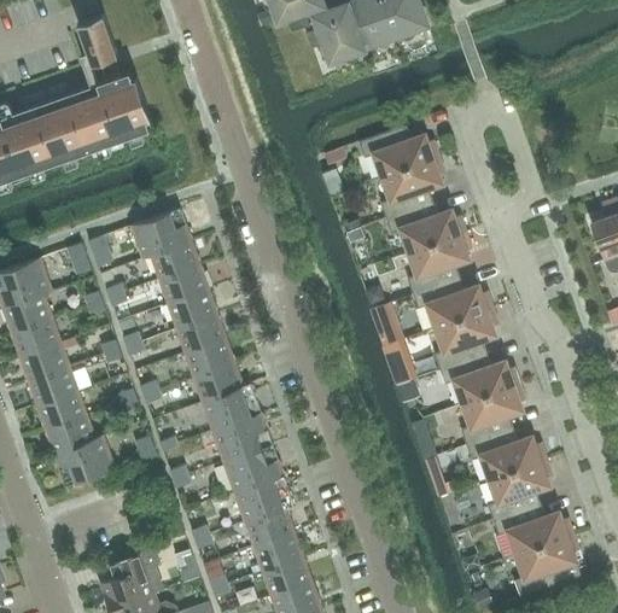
[(270,0),(279,22),(289,18),(293,30),(312,23),(308,12),(325,6),(322,0),(270,0)]
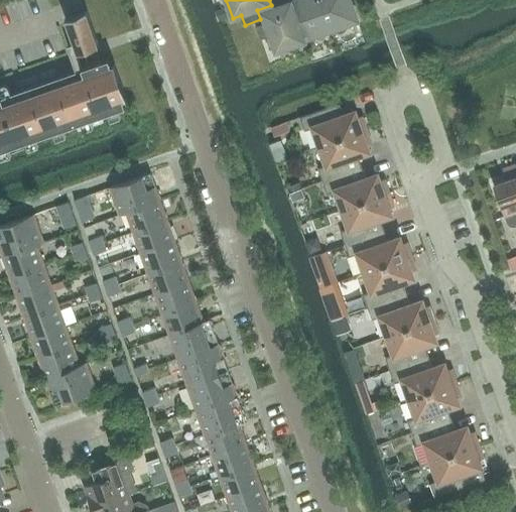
[(303,42),(330,32),(318,0),(300,0),(290,4),(303,42)]
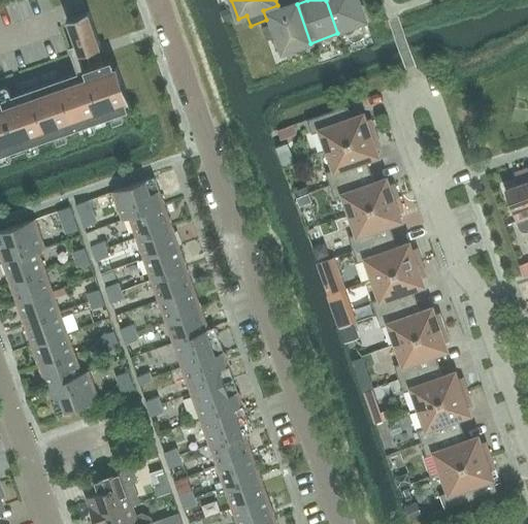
[(326,0),(337,33),(365,24),(357,0),(326,0)]
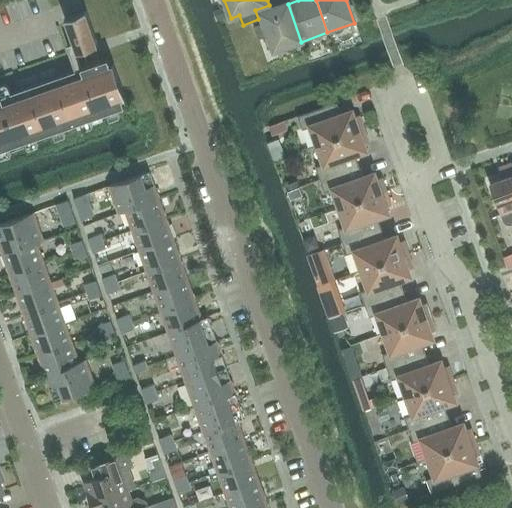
[(274,51),(301,42),(288,4),(261,13),(266,27),(254,31),(258,43),(270,39),(274,51)]
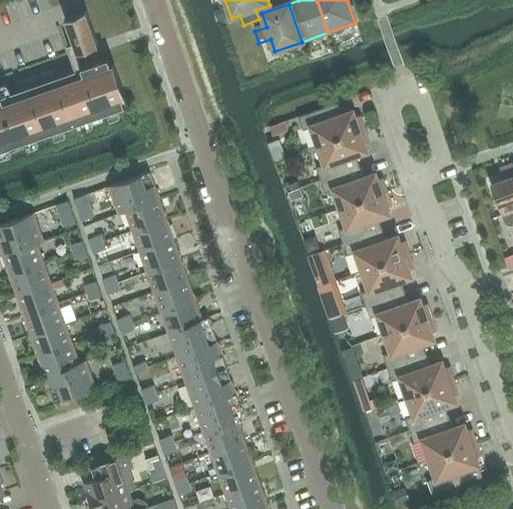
[(86,14),(83,15),(65,21),(72,41),(77,55),(98,48),(86,14)]
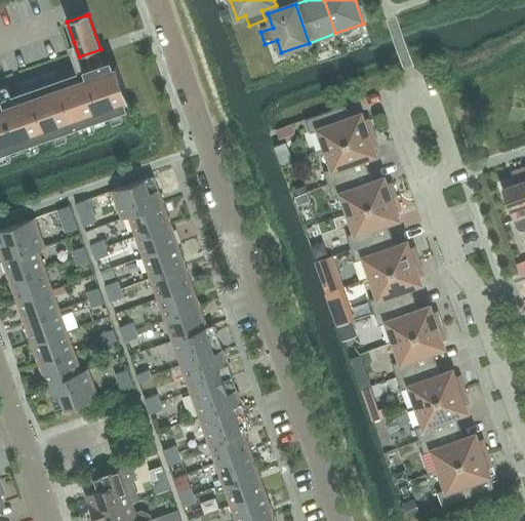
[(365,28),(359,30),(362,37),(368,35),(365,28)]
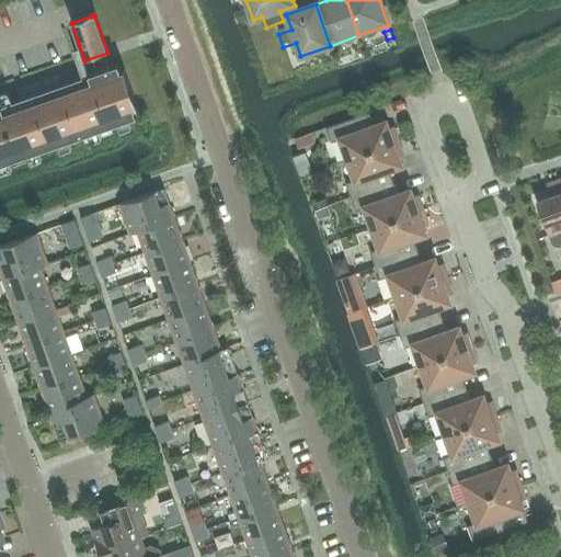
[(118,67),(0,109),(0,167),(137,118),(134,112),(138,111),(125,72),(121,75),(118,67)]
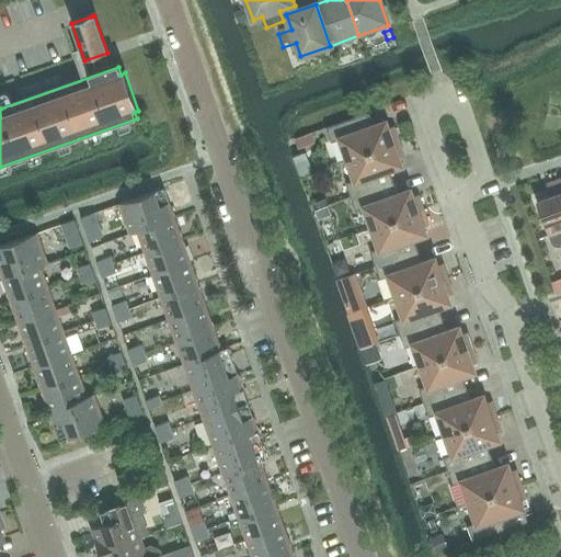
[(347,163),(399,145),(395,131),(388,132),(386,125),(374,129),(368,116),(327,132),(331,146),(341,143),(347,163)]
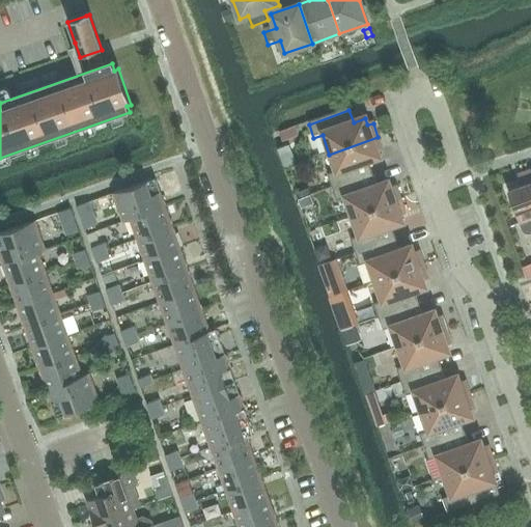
[(282,134),(279,135),(282,143),(298,138),(295,130),(282,134)]
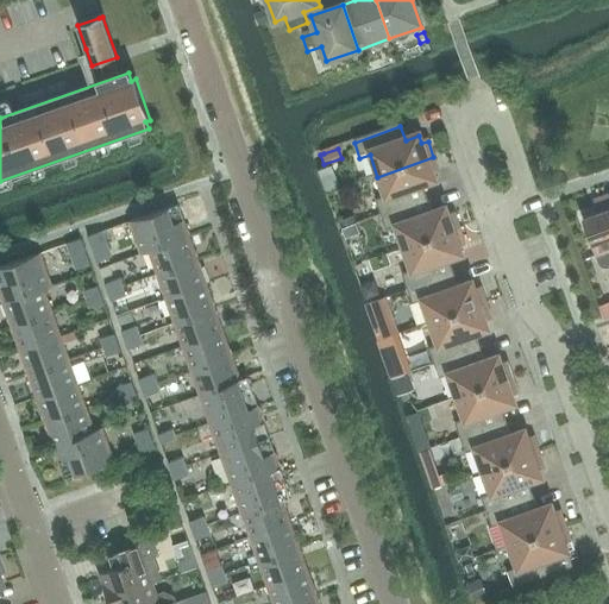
[(381,218),(427,201),(422,188),(435,183),(433,176),(439,174),(433,157),(377,177),(385,200),(376,203),(381,218)]
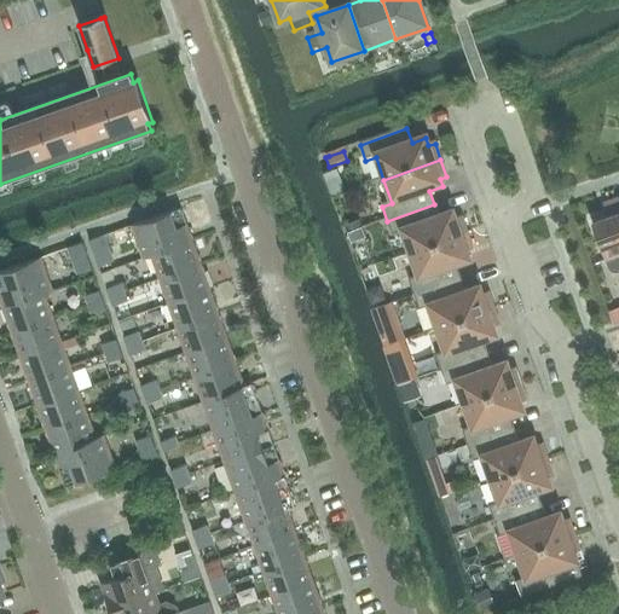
[(411,255),(468,236),(462,219),(455,221),(452,214),(439,219),(434,204),(387,221),(392,237),(403,233),(411,255)]
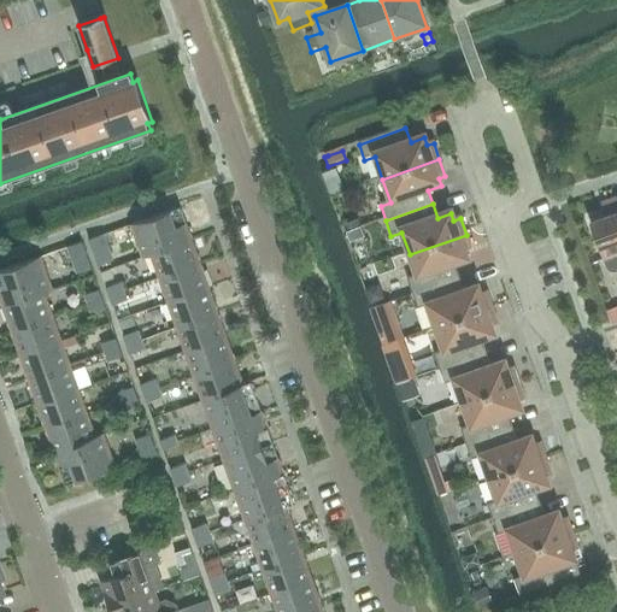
[(616,274),(616,221),(611,204),(601,206),(606,219),(591,225),(605,269),(610,275),(615,275),(616,274)]
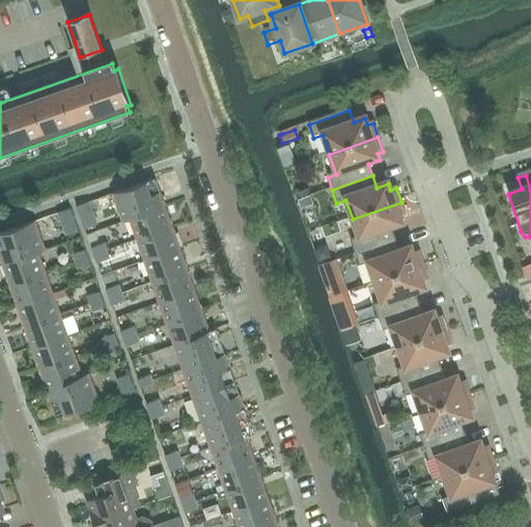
[(130,221),(165,209),(156,182),(113,197),(122,225),(130,223),(130,221)]
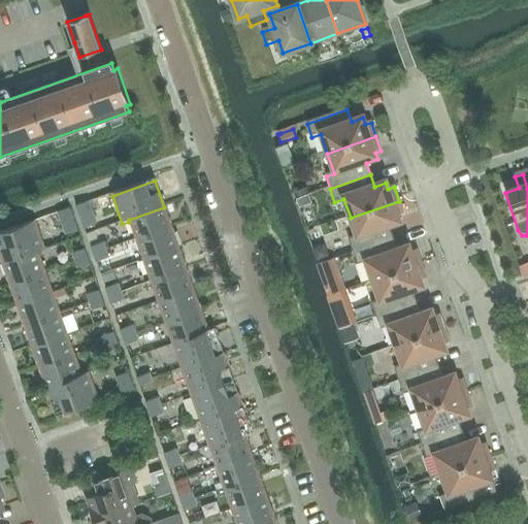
[(306,191),(295,195),(297,200),(308,197),(306,191)]
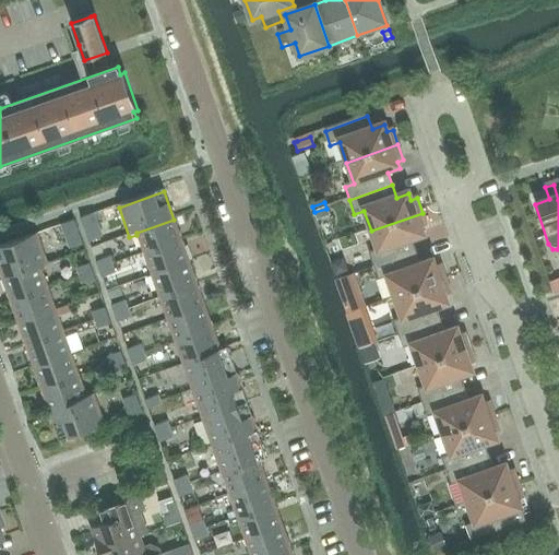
[(314,212),(313,213),(317,222),(330,217),(326,209),(314,212)]
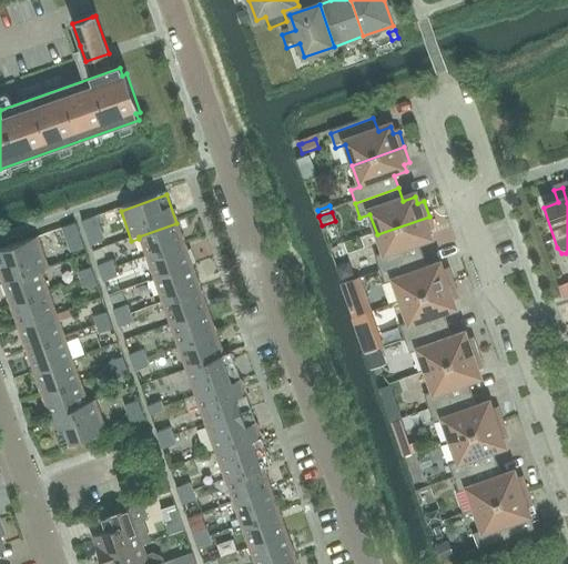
[(379,273),(423,258),(418,245),(430,241),(428,234),(435,232),(429,217),(377,234),(384,255),(375,259),(379,273)]
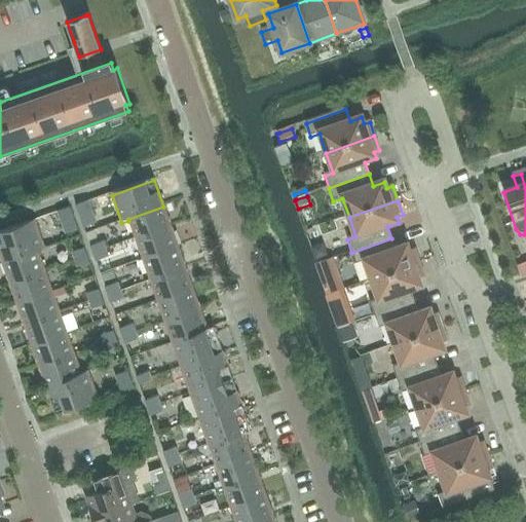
[(76,208),(80,219),(92,215),(88,203),(76,208)]
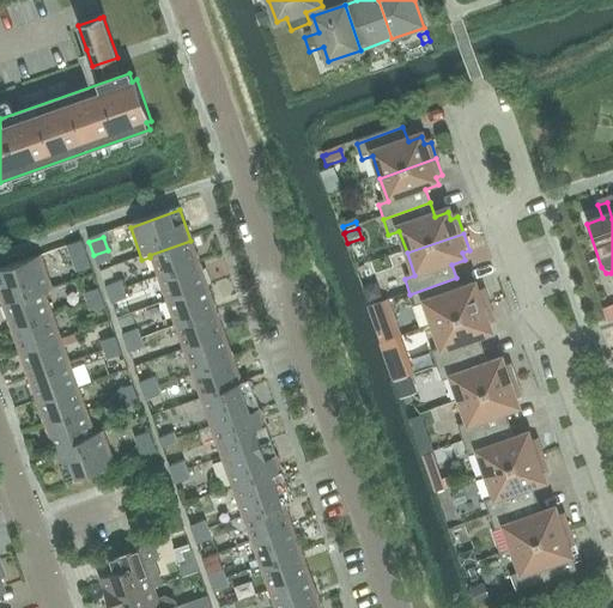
[(158,280),(199,266),(190,241),(150,255),(150,257),(158,280)]
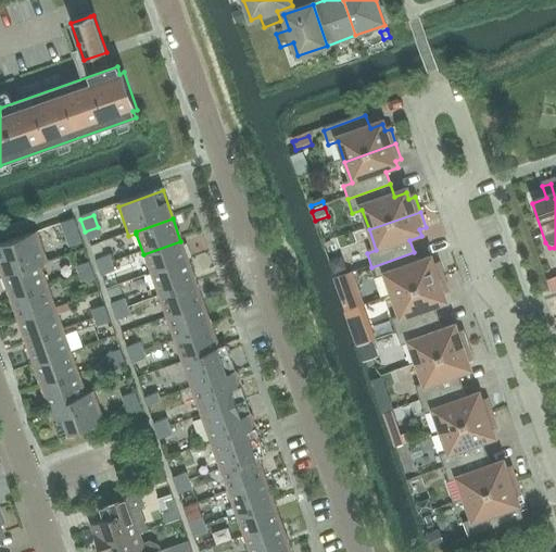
[(70,250),(83,246),(74,222),(61,226),(70,250)]
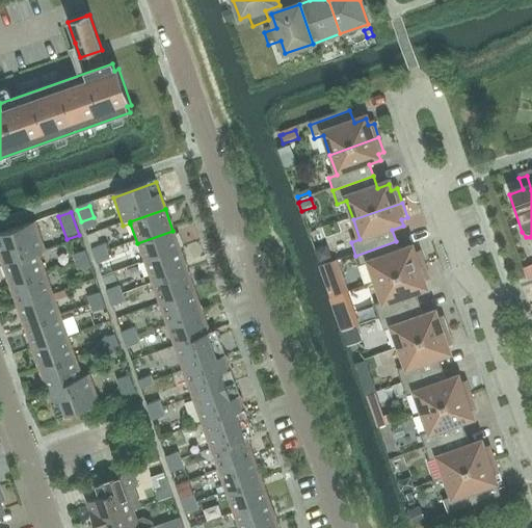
[(94,217),(81,221),(85,233),(98,228),(94,217)]
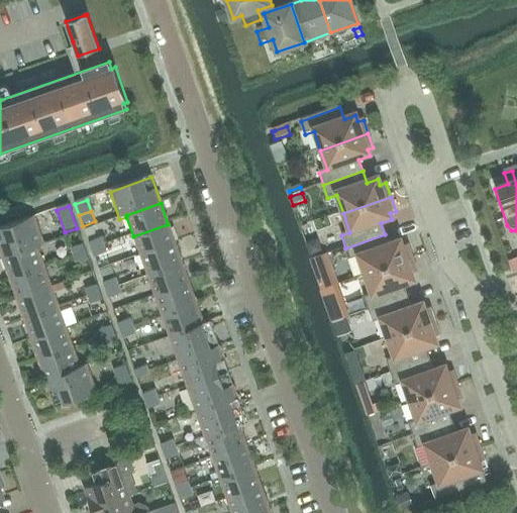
[(36,247),(37,248),(44,246),(34,218),(0,230),(0,252),(2,260),(36,247)]
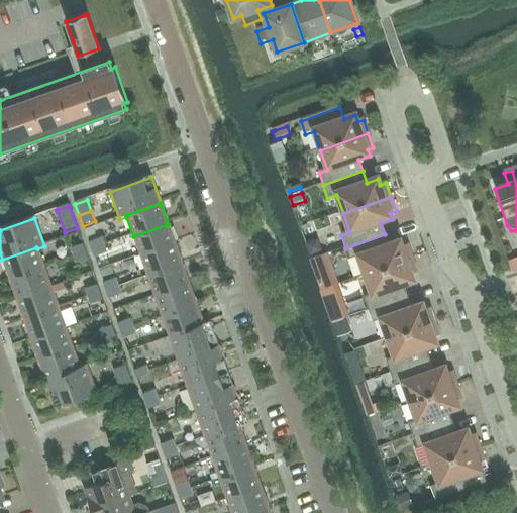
[(140,257),(175,244),(168,224),(133,236),(140,257)]
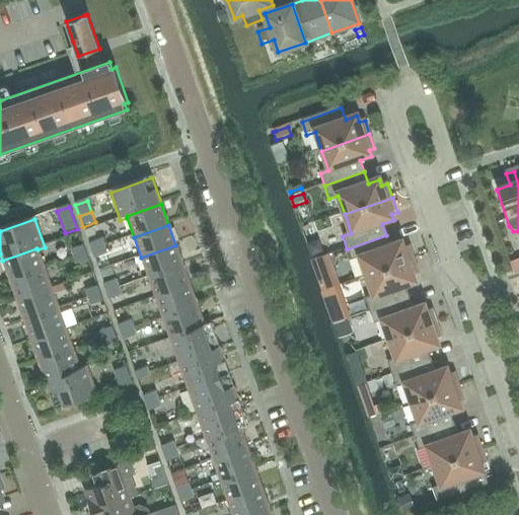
[(367,278),(415,261),(410,247),(404,249),(401,242),(390,246),(386,235),(347,249),(352,262),(360,259),(367,278)]
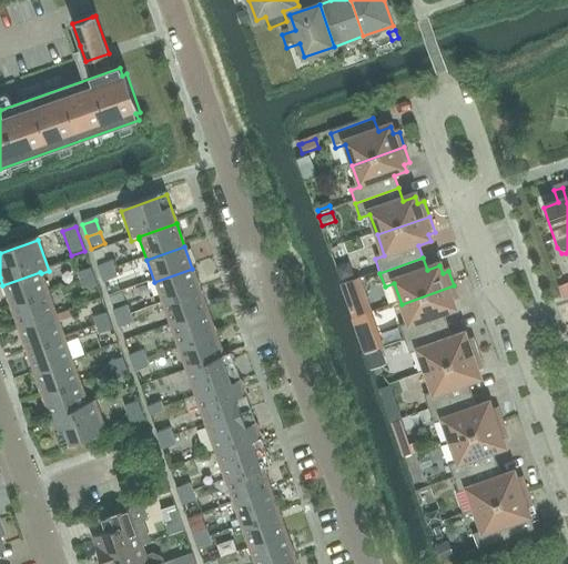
[(111,263),(98,269),(100,277),(113,271),(111,263)]
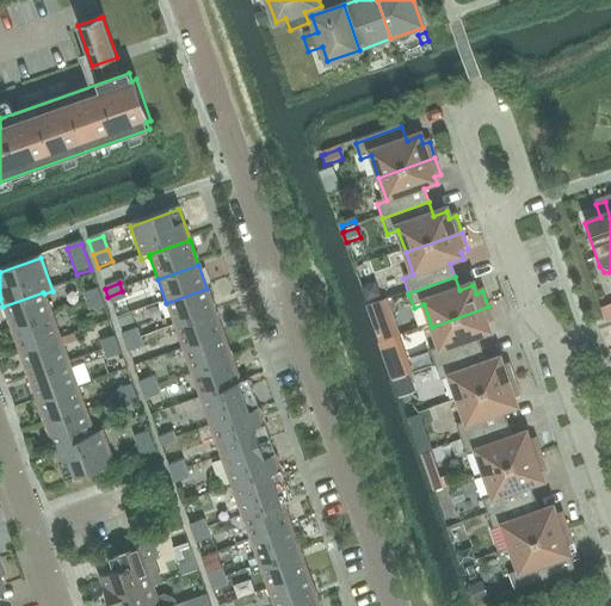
[(369,288),(362,290),(366,304),(380,298),(377,292),(369,288)]
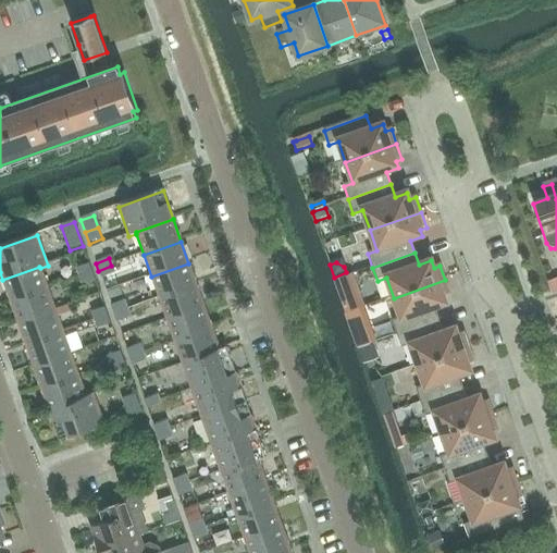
[(159,299),(196,285),(188,263),(151,277),(159,299)]
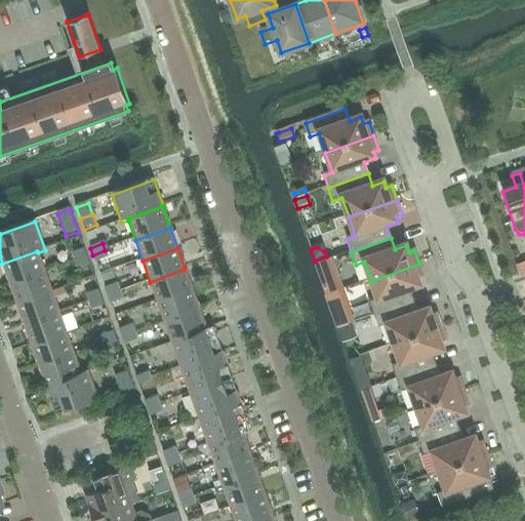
[(75,262),(87,257),(84,250),(72,254),(75,262)]
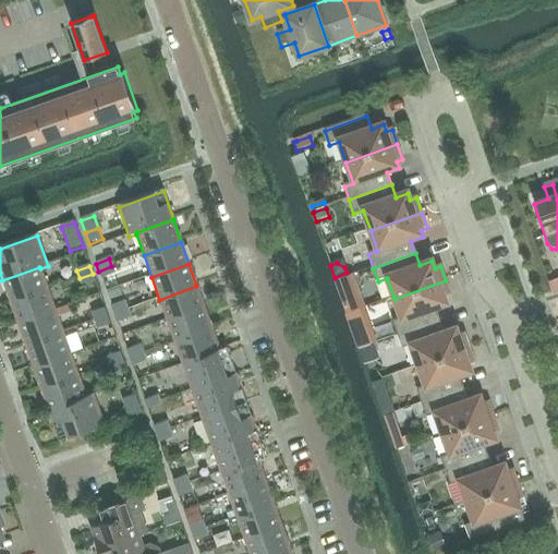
[(111,266),(98,272),(101,280),(114,275),(111,266)]
